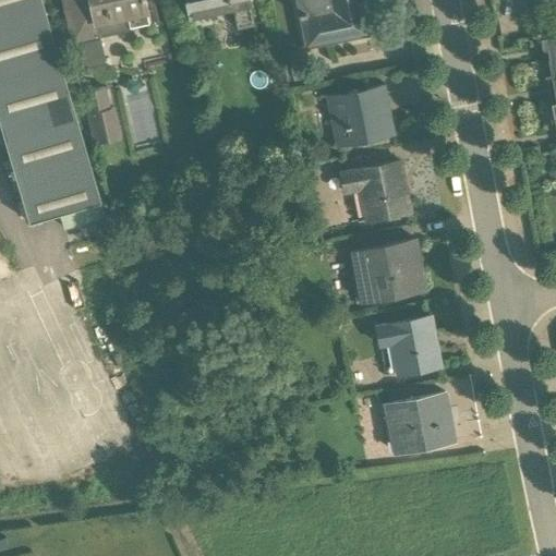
[(41,0),(0,0),(0,125),(29,226),(60,216),(64,230),(107,218),(41,0)]
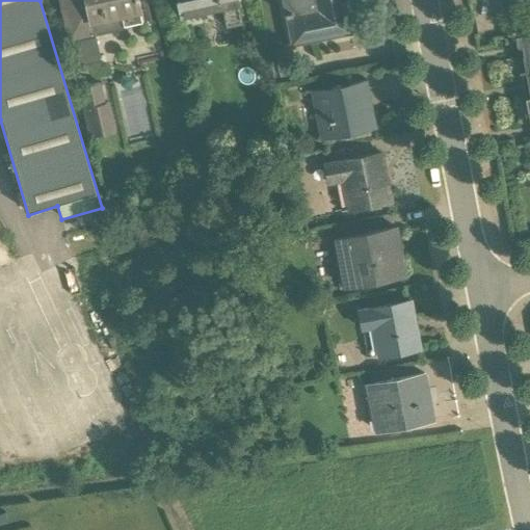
[(103,35),(109,26),(108,24),(122,21),(124,28),(142,24),(140,17),(143,16),(139,0),(58,0),(69,45),(75,43),(80,65),(101,61),(97,38),(101,37),(103,35)]
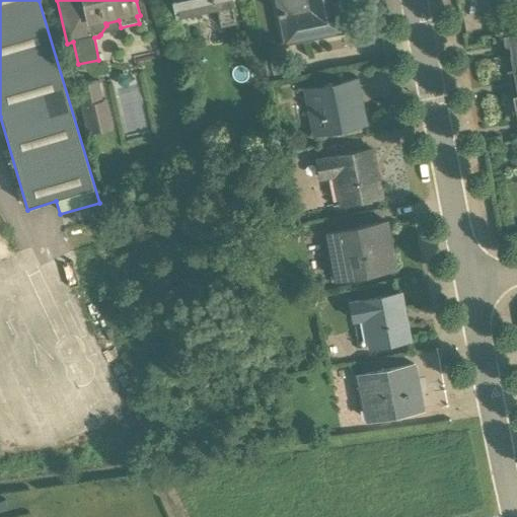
[(237,25),(232,0),(171,0),(176,21),(218,12),(221,28),(237,25)]
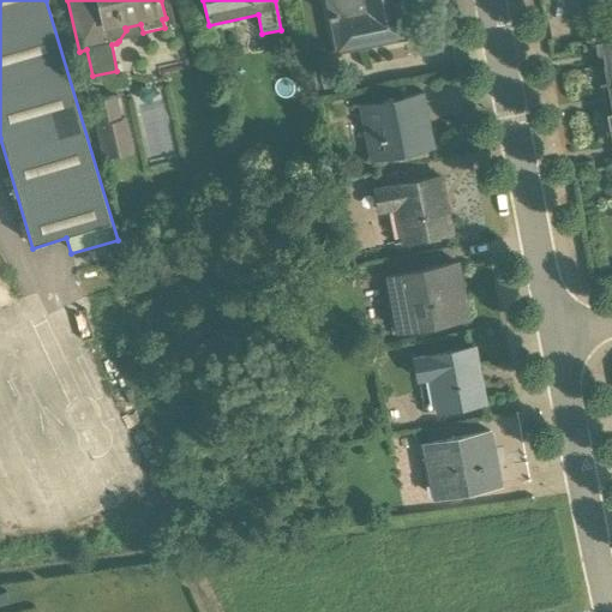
[(325,0),(337,57),(407,42),(399,0),(325,0)]
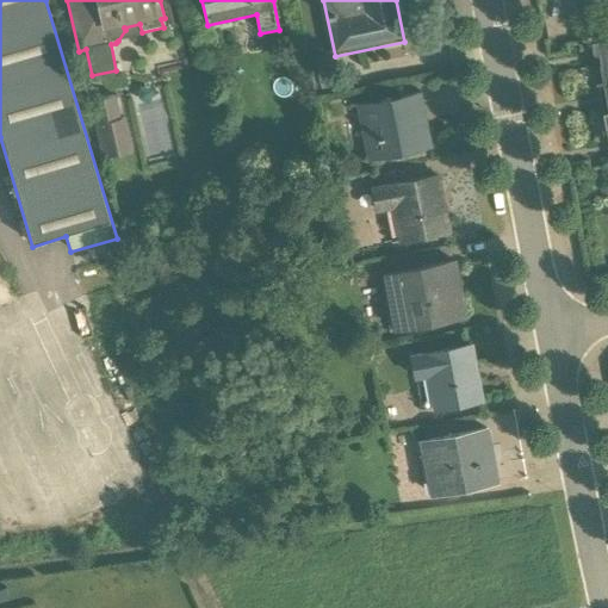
[(605,88),(607,88),(607,41),(591,44),(594,55),(595,56),(599,56),(605,88)]
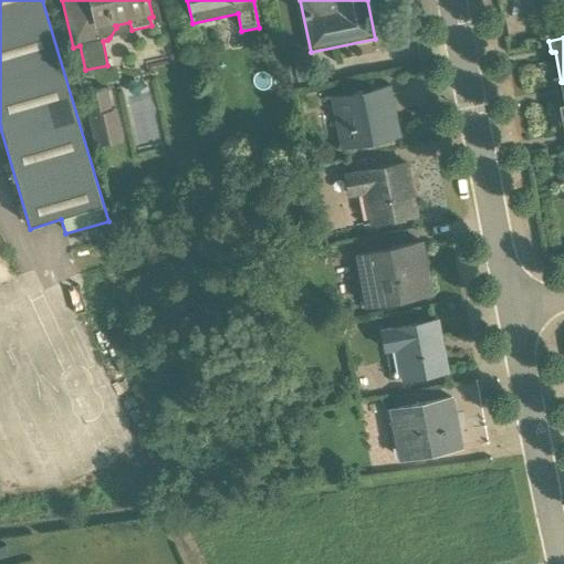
[(82,85),(85,96),(93,94),(91,84),(82,85)]
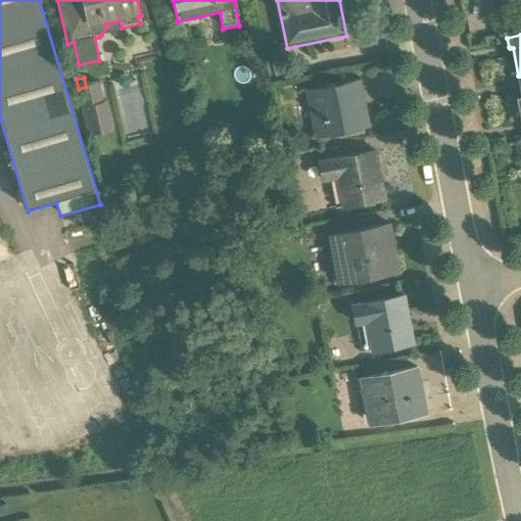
[(315,140),(372,130),(362,81),(305,91),(315,140)]
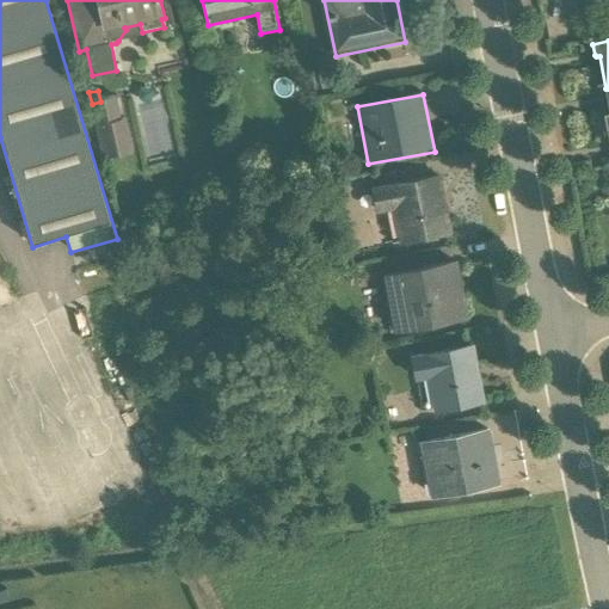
[(134,154),(127,121),(122,122),(117,98),(100,102),(92,104),(91,104),(104,161),(134,154)]
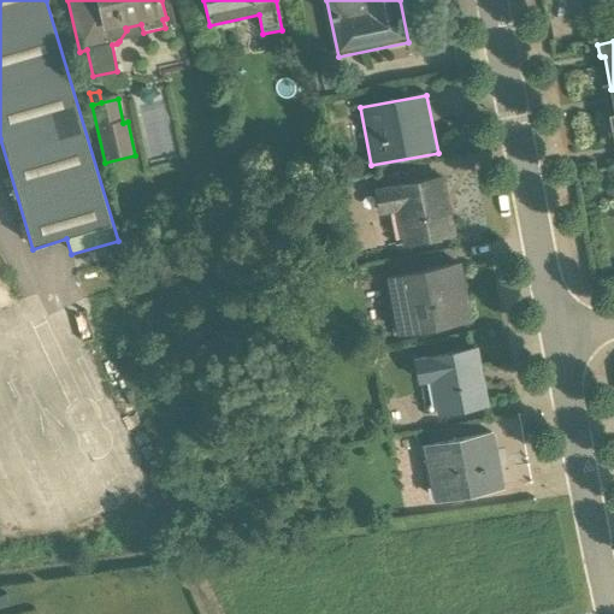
[(397,248),(458,238),(446,178),(376,192),(379,217),(396,214),(396,217),(391,218),(397,248)]
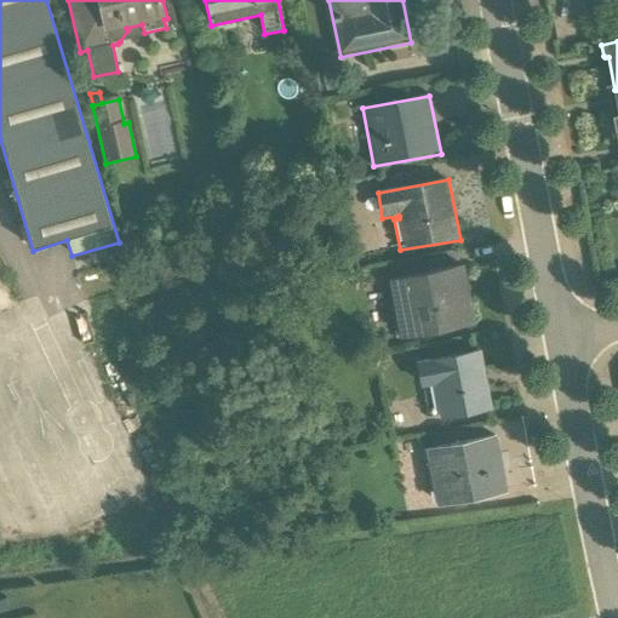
[(400,339),(476,327),(465,267),(389,281),(400,339)]
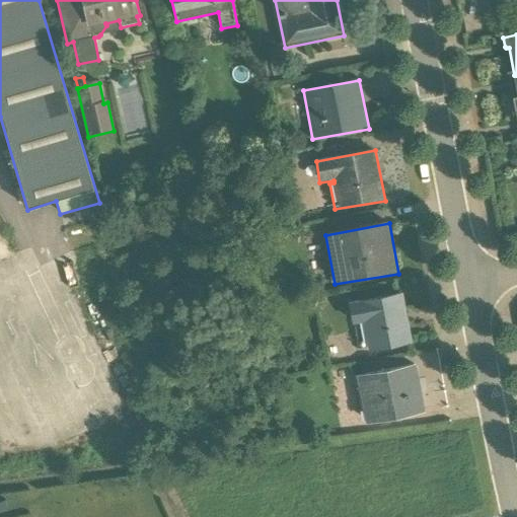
[(360,352),(413,345),(402,293),(349,303),(353,324),(362,322),(363,326),(355,328),(360,352)]
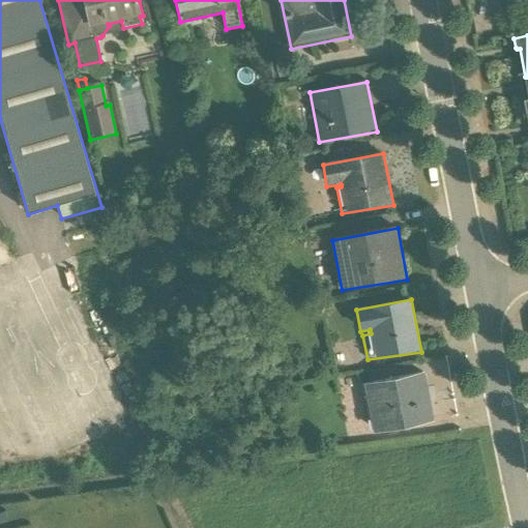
[(374,434),(432,421),(422,375),(364,386),(374,434)]
